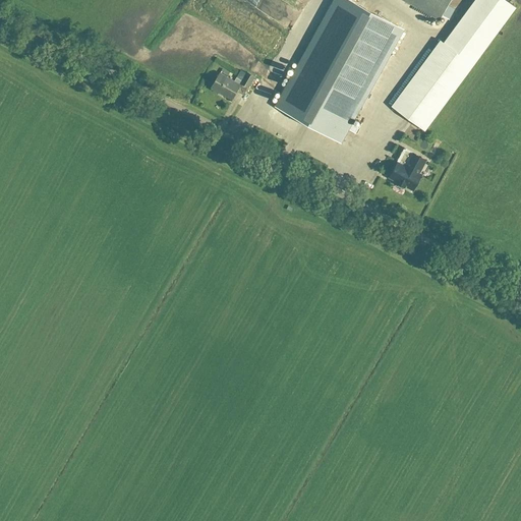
[(348,0),(335,0),(277,106),(341,141),(347,129),(355,133),(358,128),(350,123),(402,30),(348,0)]
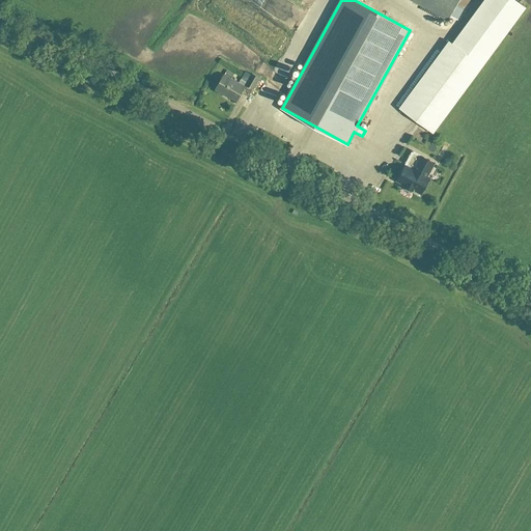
[(409,0),(447,21),(458,0),(409,0)]
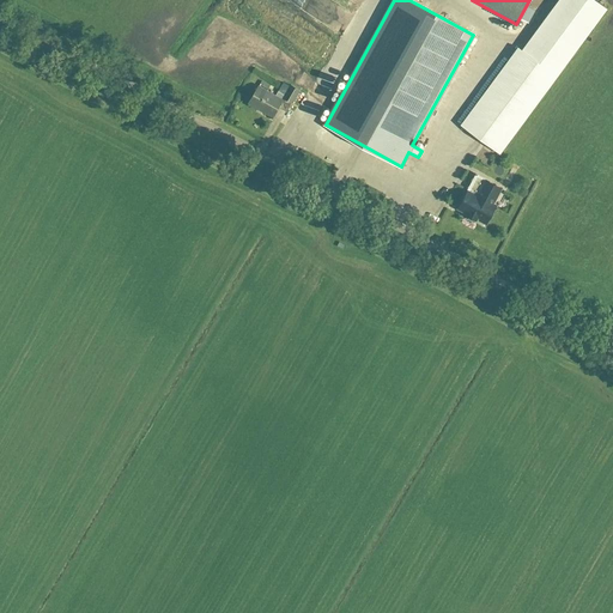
[(557,77),(521,50),(517,48),(461,125),(501,153),(557,77)]
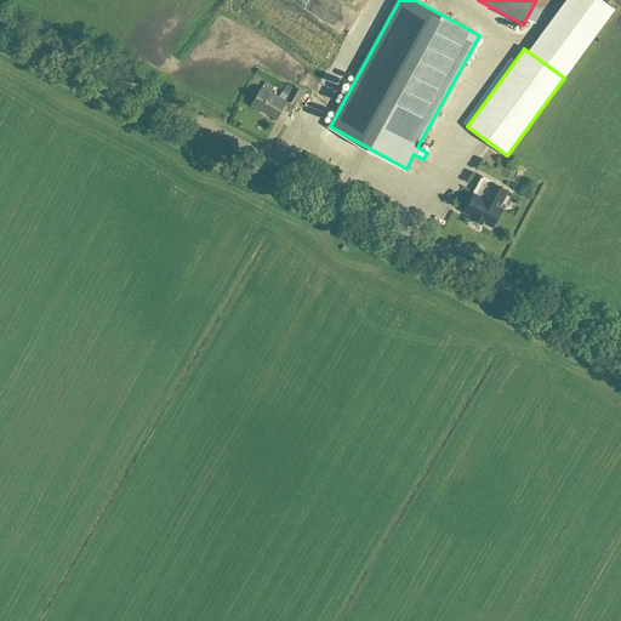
[(294,85),(294,87),(286,84),(280,96),(265,87),(255,103),(278,117),(289,98),(297,103),(305,91),(294,85)]
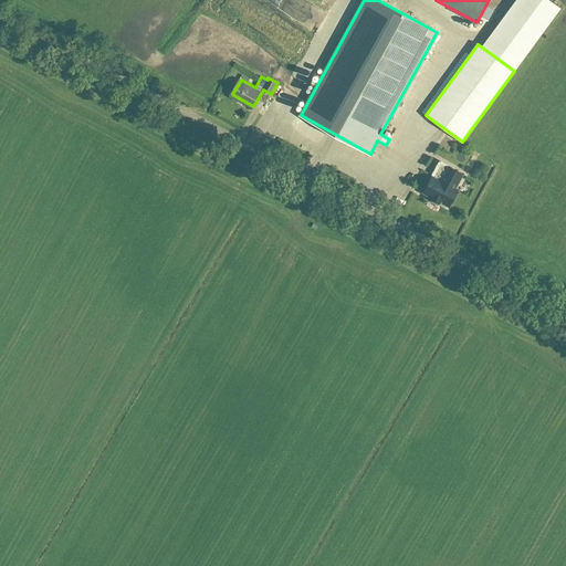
[(269,119),(276,105),(271,103),(263,116),(269,119)]
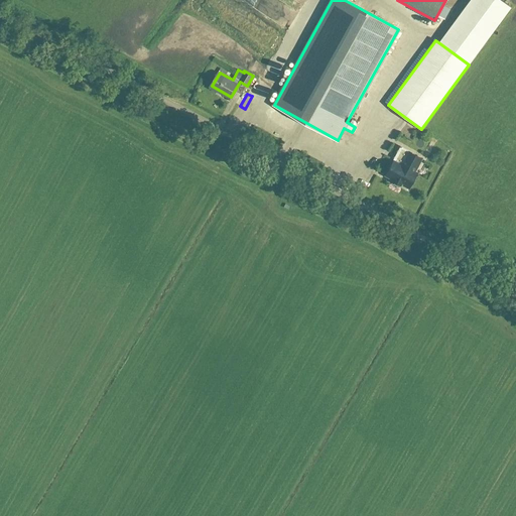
[(409,151),(402,164),(394,160),(386,176),(393,179),(393,181),(401,185),(402,184),(409,188),(417,172),(415,171),(422,158),(409,151)]
